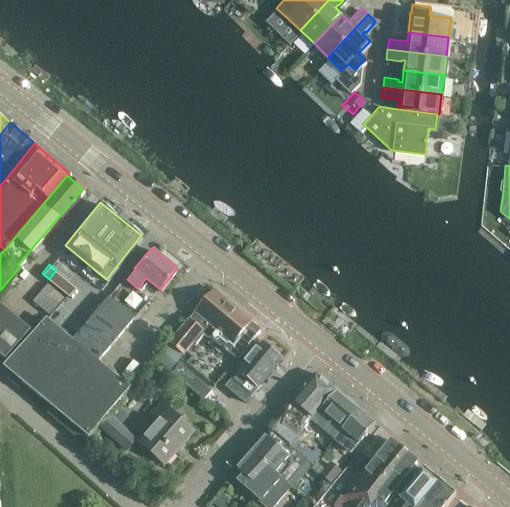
[(62,275),(56,270),(49,279),(55,284),(62,275)]
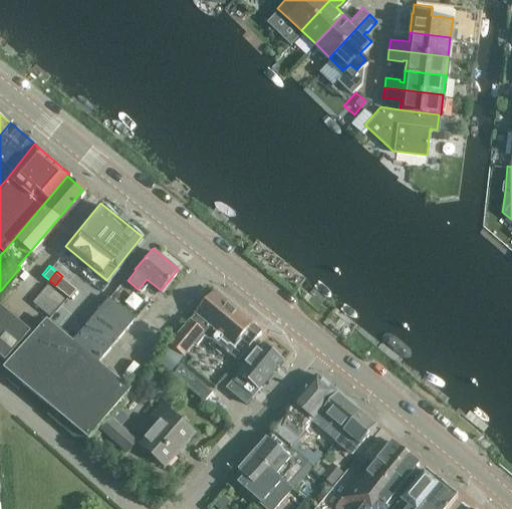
[(69,281),(62,276),(55,285),(61,290),(69,281)]
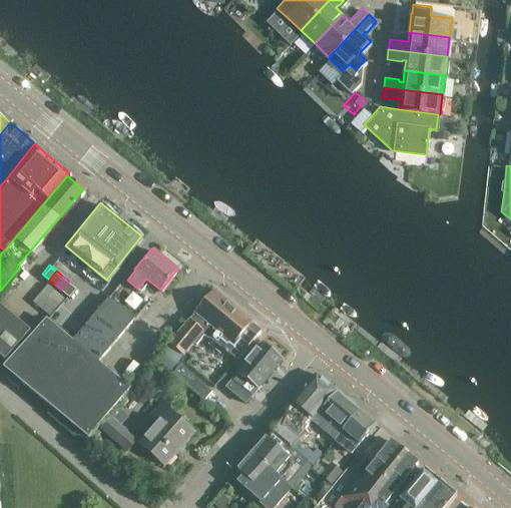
[(75,287),(69,281),(61,290),(68,296),(75,287)]
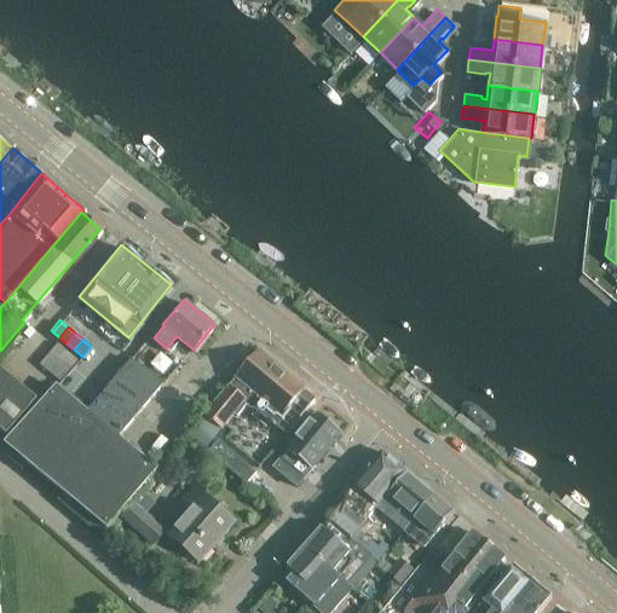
[(304,386),(258,347),(203,412),(220,426),(234,410),(236,412),(244,403),(253,404),(286,431),(315,395),(303,386),(304,386)]
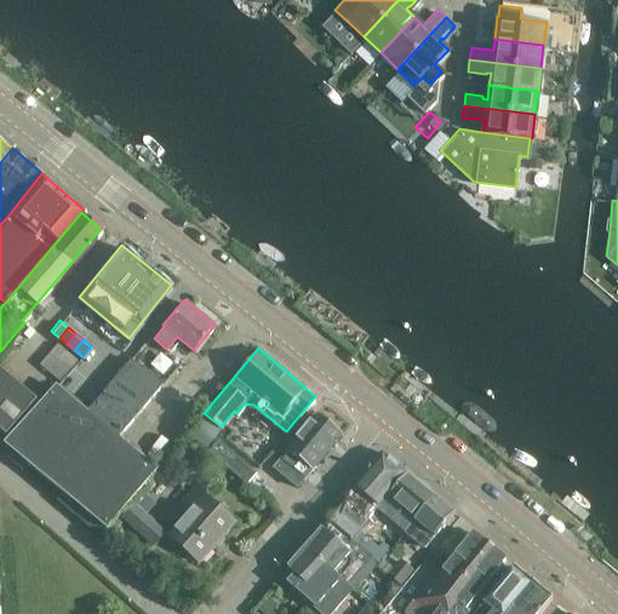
[(130,356),(85,408),(55,384),(6,442),(106,527),(131,497),(133,500),(120,515),(153,543),(165,528),(144,511),(154,500),(138,487),(155,466),(118,435),(162,384),(130,356)]
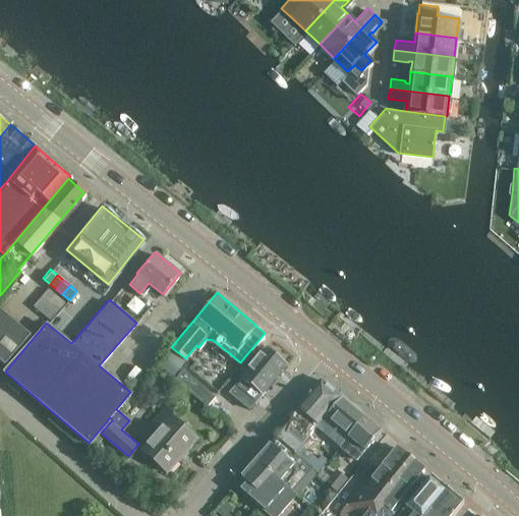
[(30,333),(0,307),(0,359),(4,363),(30,333)]
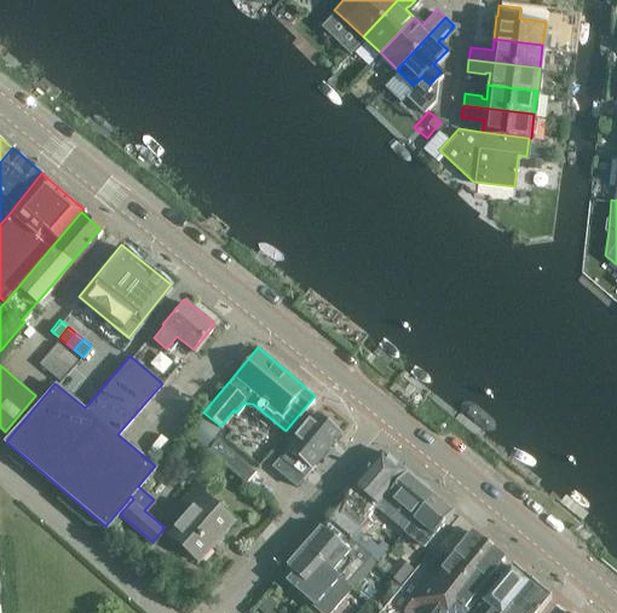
[(295,483),(339,431),(315,410),(271,462),(295,483)]
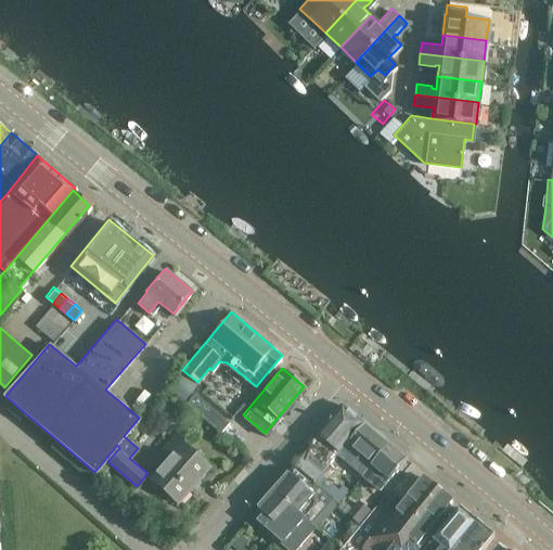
[(307,440),(310,444),(293,464),(312,480),(362,420),(341,401),(307,440)]
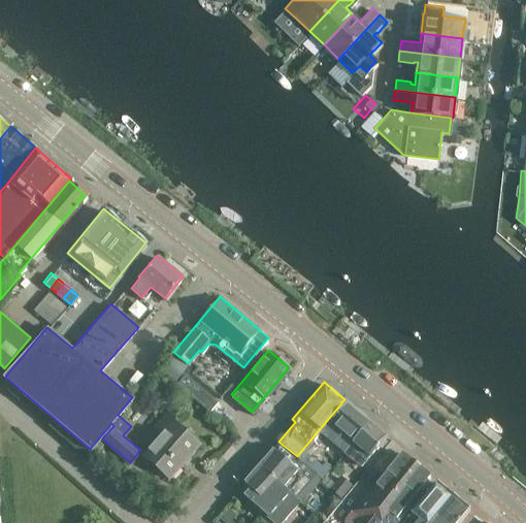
[(364,416),(344,399),(297,456),(297,457),(320,430),(323,432),(330,423),(348,436),(364,416)]
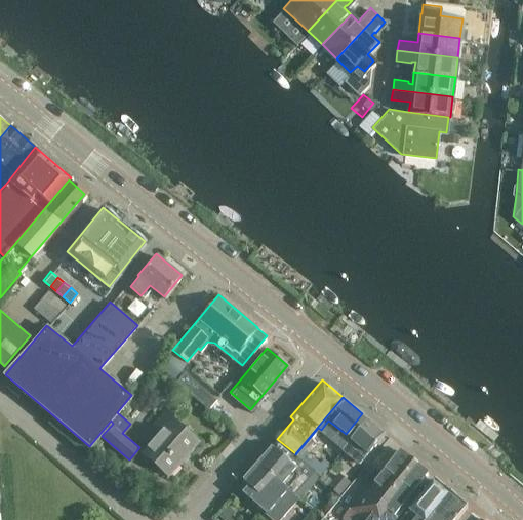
[(152,420),(162,429),(142,452),(167,475),(198,440),(162,408),(152,420)]
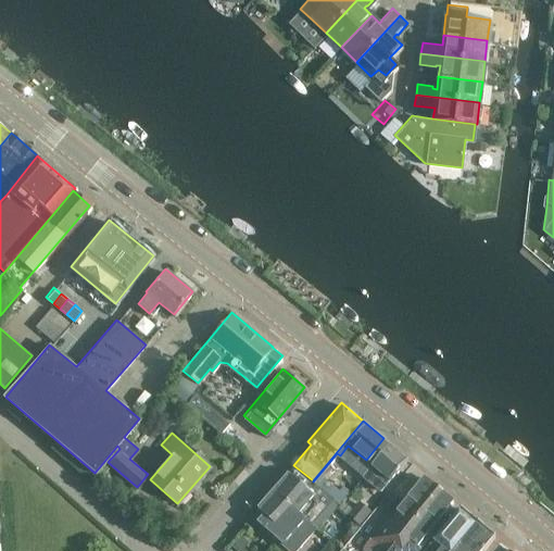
[(405,456),(383,438),(366,460),(374,466),(365,476),(362,474),(356,480),(367,491),(374,484),(379,488),(405,456)]
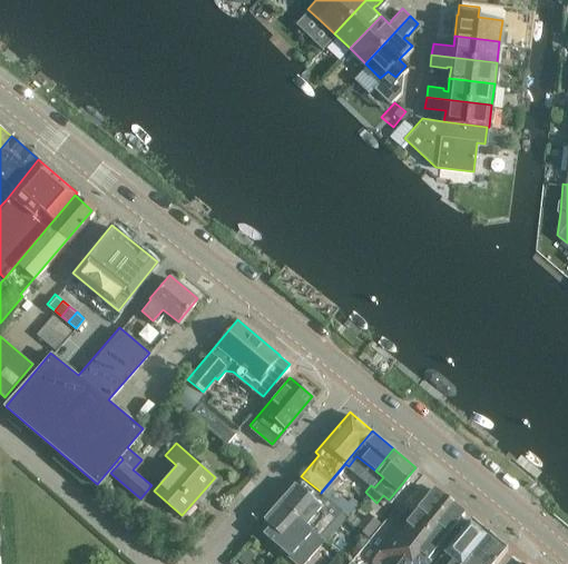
[(294,482),(278,498),(306,522),(321,505),(294,482)]
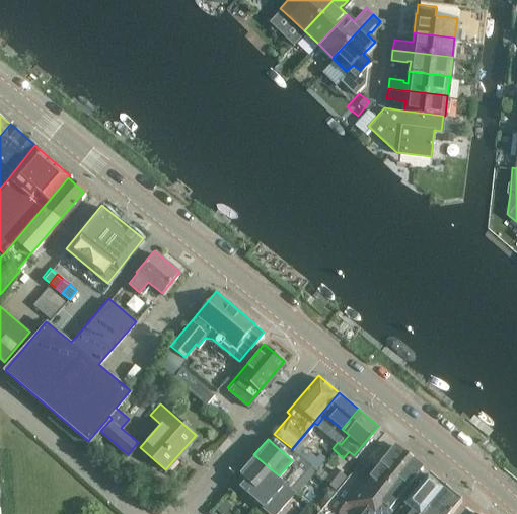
[(336,510),(341,513),(359,513),(408,455),(394,444),(361,485),(358,483),(336,510)]
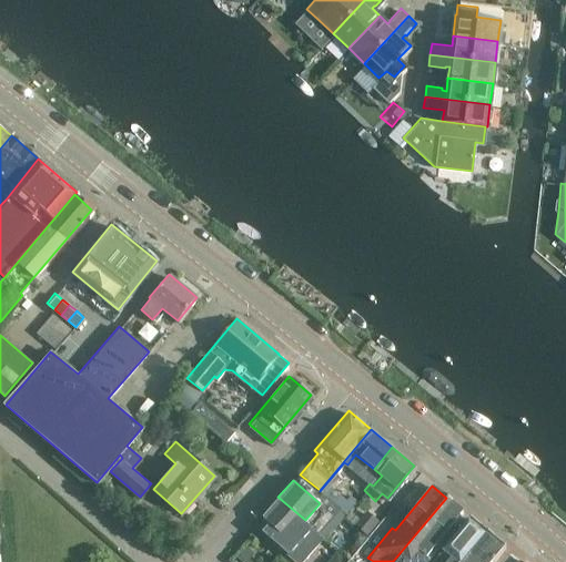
[(335,489),(327,498),(345,513),(357,499),(351,492),(346,498),(335,489)]
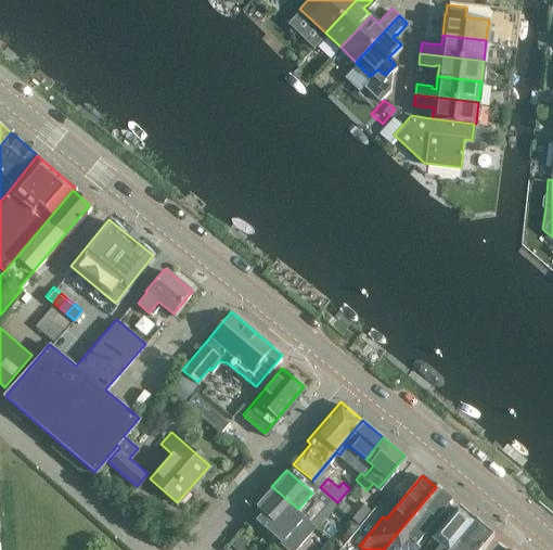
[(298,509),(271,486),(256,506),(298,541),(313,524),(297,510),(298,509)]
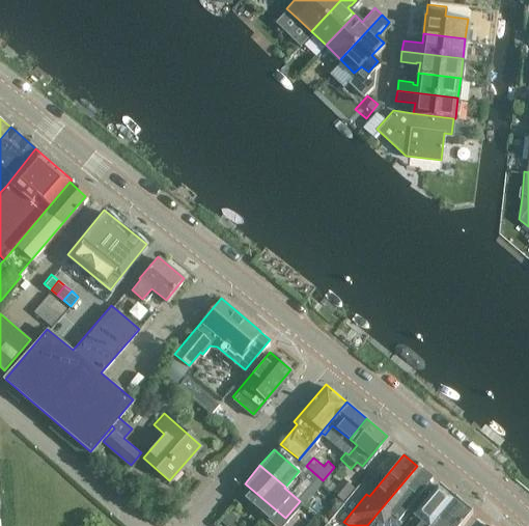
[(417,466),(367,525),(396,525),(408,511),(405,508),(430,477),(417,466)]
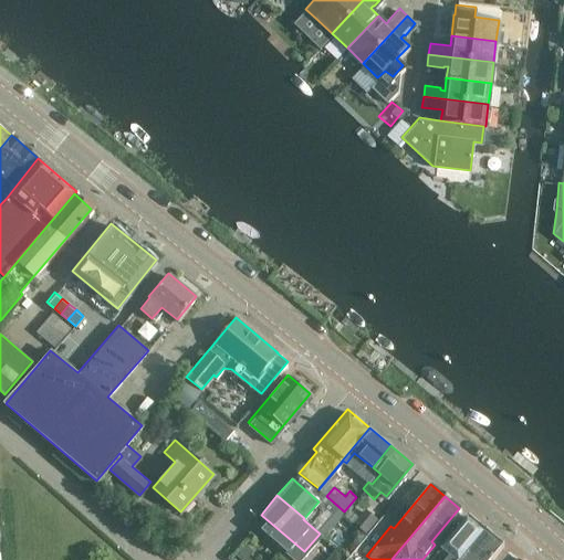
[(458,559),(484,529),(468,515),(429,559),(458,559)]
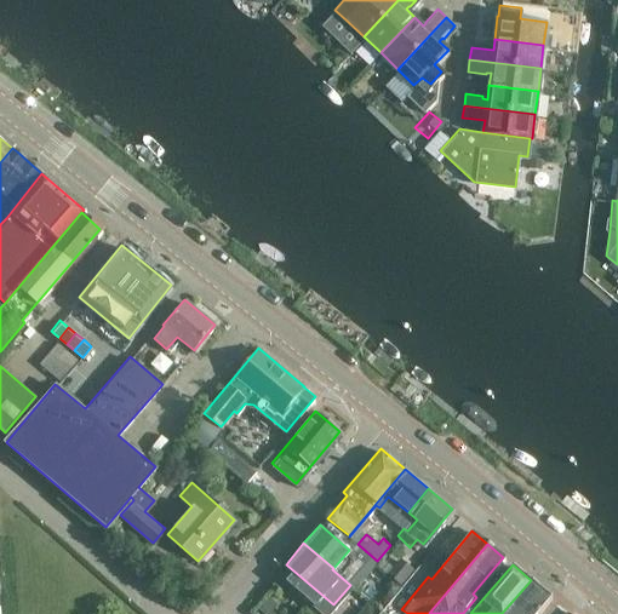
[(531,580),(502,613),(532,613),(549,595),(531,580)]
